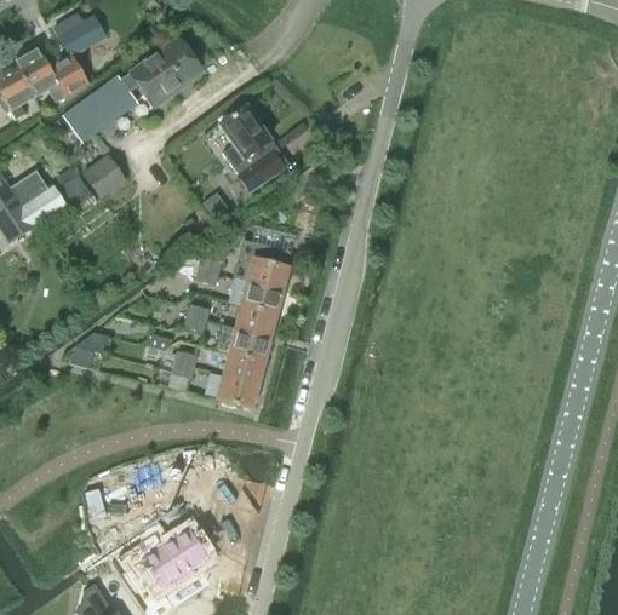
[(93,15),(59,34),(68,51),(103,30),(93,15)]
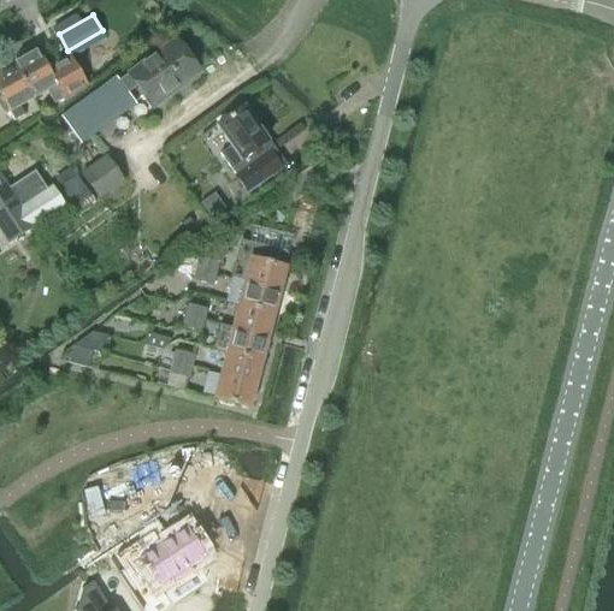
[(177,36),(130,71),(139,83),(154,104),(172,92),(170,89),(200,67),(177,36)]
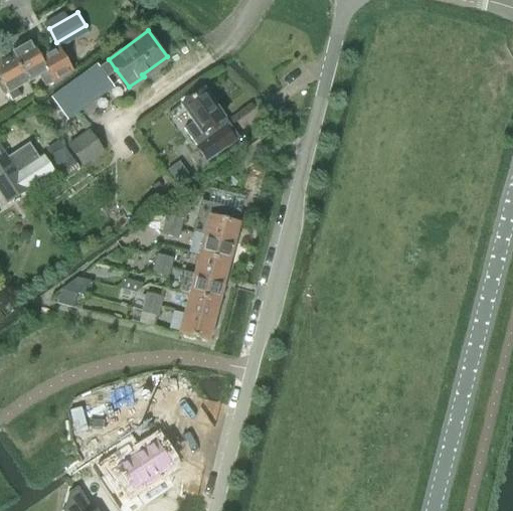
[(31,38),(11,49),(28,79),(40,72),(44,80),(69,65),(57,42),(39,52),(31,38)]
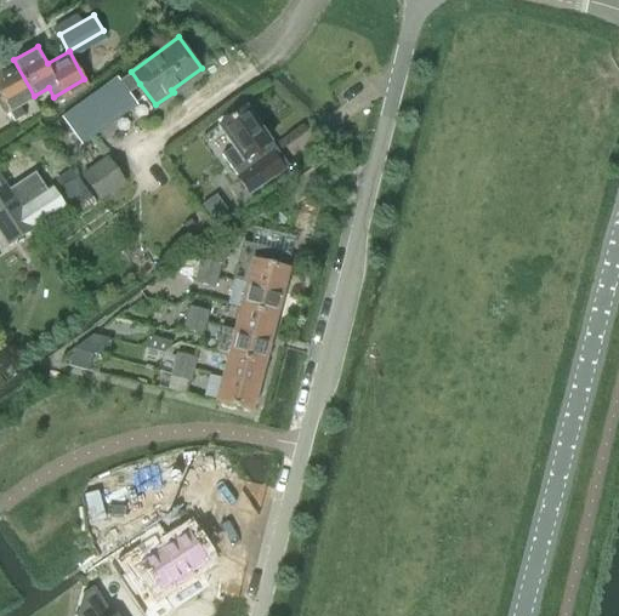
[(34,96),(13,60),(0,67),(0,91),(16,118),(26,112),(21,103),(34,96)]
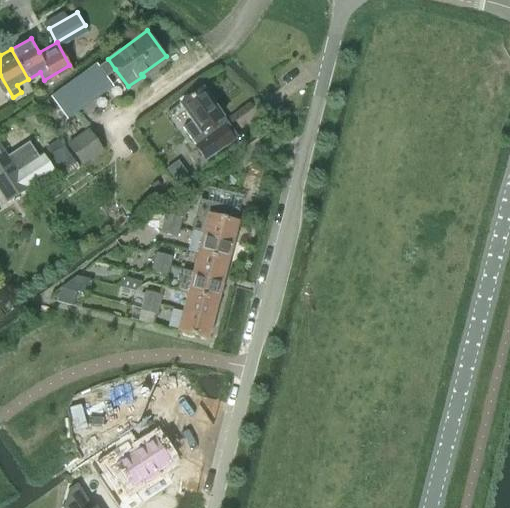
[(97,61),(52,94),(67,114),(112,82),(107,75),(115,69),(108,59),(100,65),(97,61)]
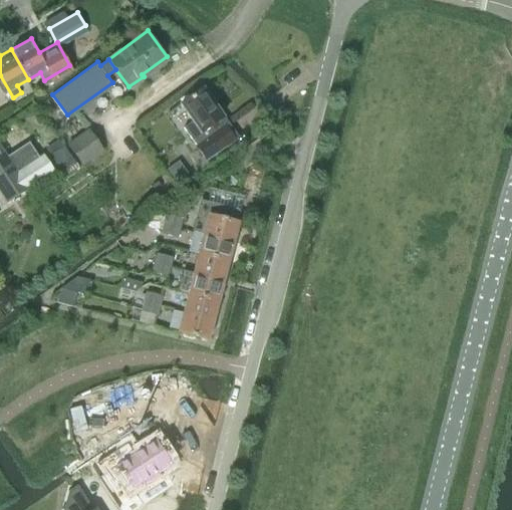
[(204,86),(182,101),(195,119),(186,126),(198,144),(208,158),(236,138),(221,116),(224,114),(204,86)]
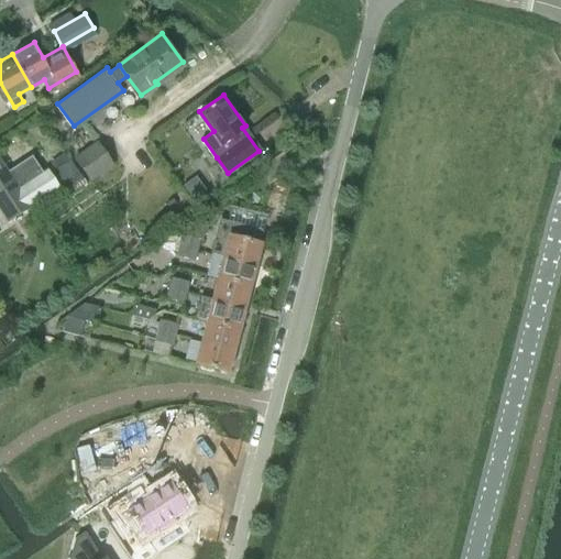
[(113,163),(98,141),(76,155),(91,177),(113,163)]
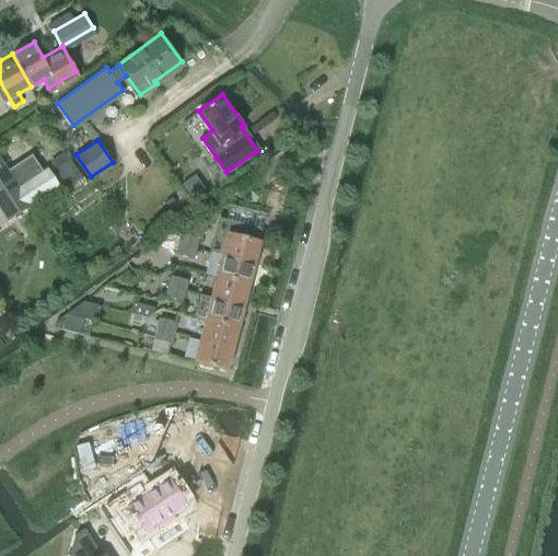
[(0,154),(0,193),(6,189),(20,210),(60,183),(49,166),(45,169),(33,152),(9,169),(0,154)]
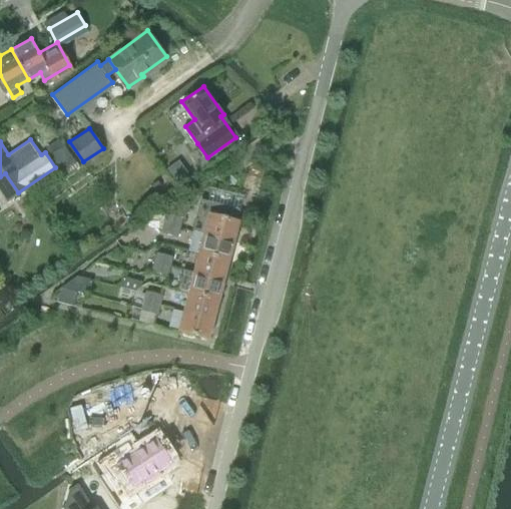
[(234,238),(239,218),(235,217),(238,207),(201,198),(193,228),(234,238)]
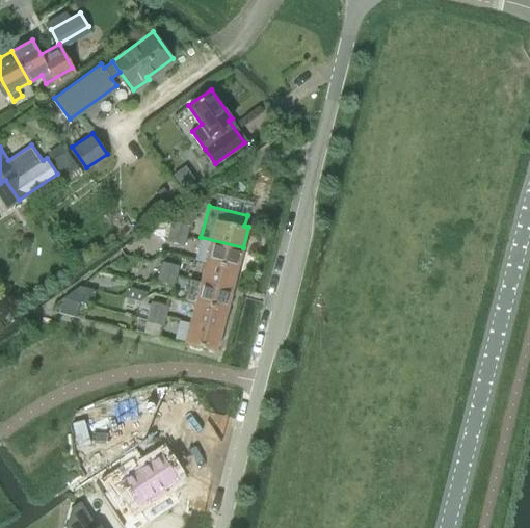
[(185,243),(190,223),(174,219),(168,239),(185,243)]
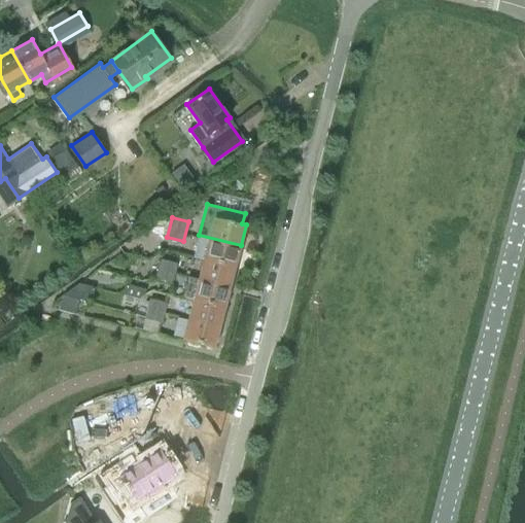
[(236,266),(241,245),(199,235),(195,254),(205,257),(236,266)]
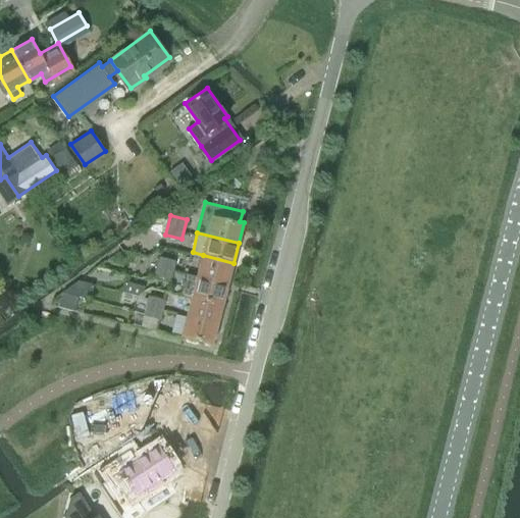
[(171,278),(176,259),(160,255),(155,274),(171,278)]
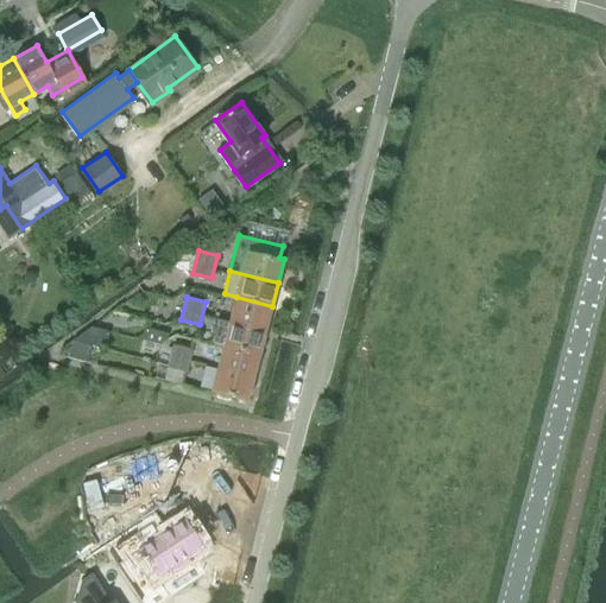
[(266,329),(272,306),(237,297),(231,319),(266,329)]
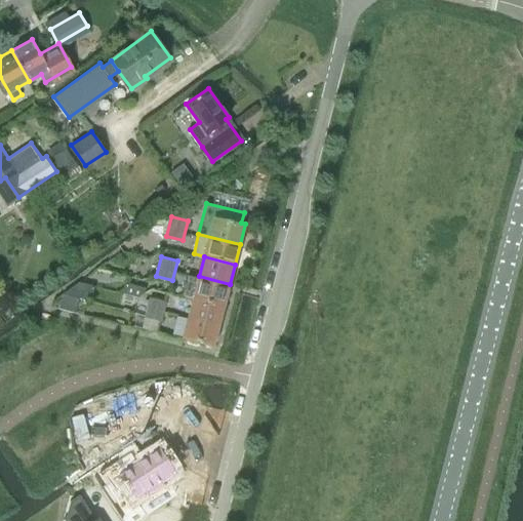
[(225,305),(230,284),(199,276),(188,274),(183,293),(194,296),(225,305)]
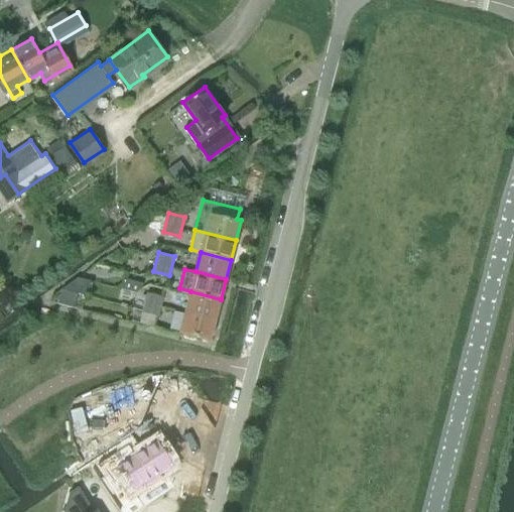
[(159,314),(164,294),(148,290),(143,310),(159,314)]
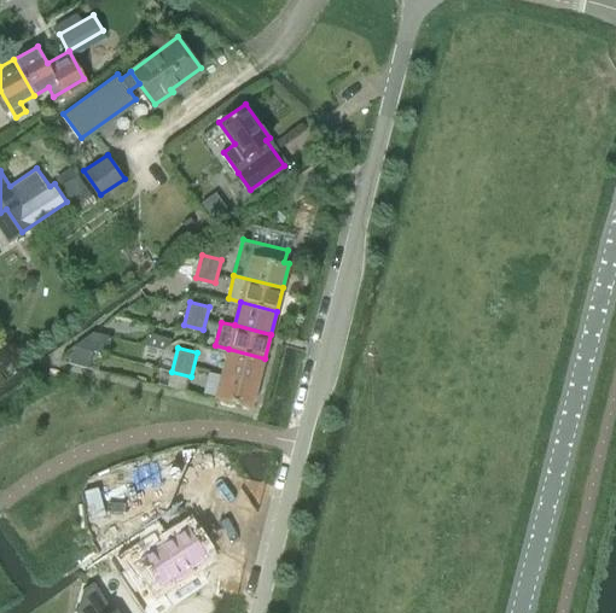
[(259,381),(265,358),(228,349),(222,372),(259,381)]
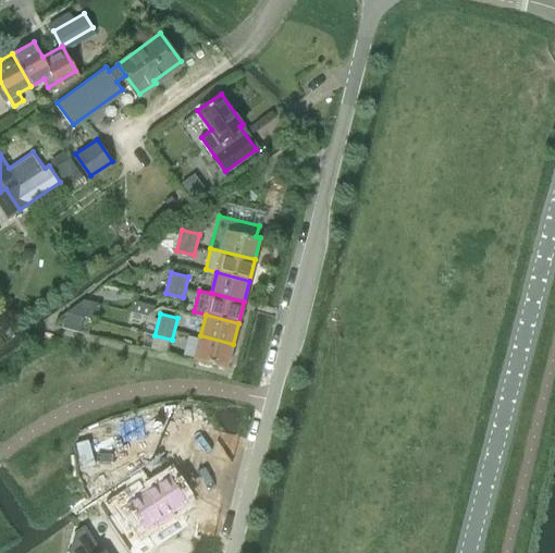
[(227,366),(233,344),(200,335),(194,357),(227,366)]
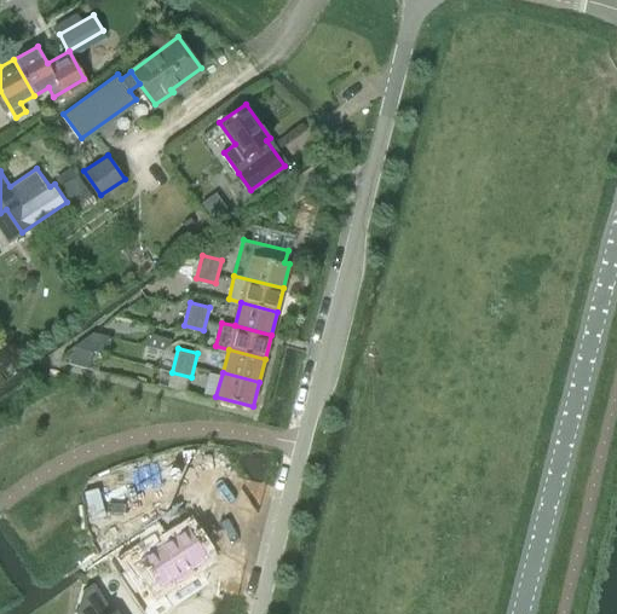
[(149,532),(115,556),(138,588),(154,577),(160,586),(172,578),(189,567),(189,566),(206,554),(186,526),(159,545),(149,532)]
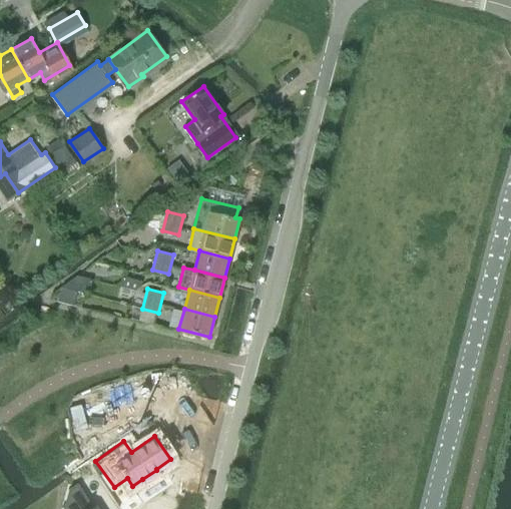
[(70,488),(64,508),(99,508),(96,504),(93,506),(78,483),(70,488)]
